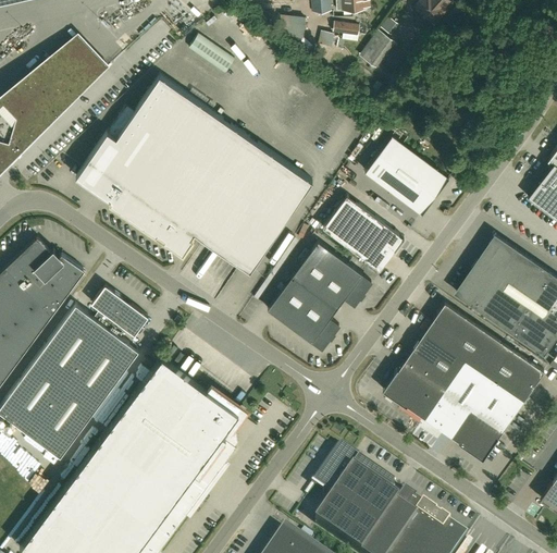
[(332,13),(330,0),(310,0),(312,15),(332,13)]
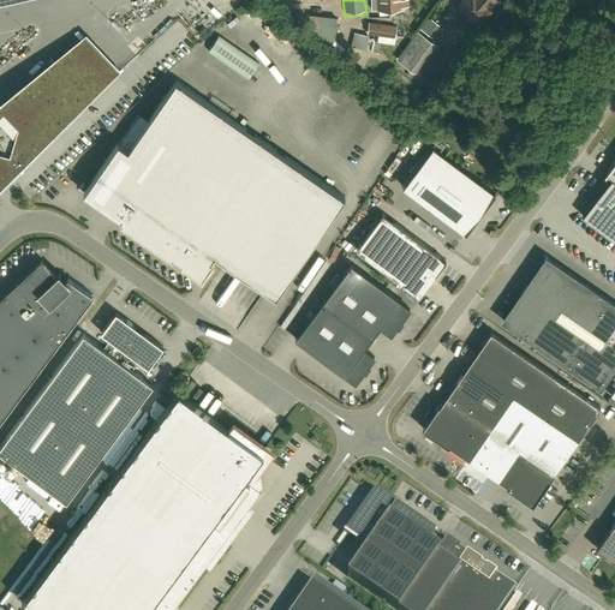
[(402,0),(372,0),(372,4),(371,4),(372,15),(377,13),(377,15),(404,13),(402,0)]
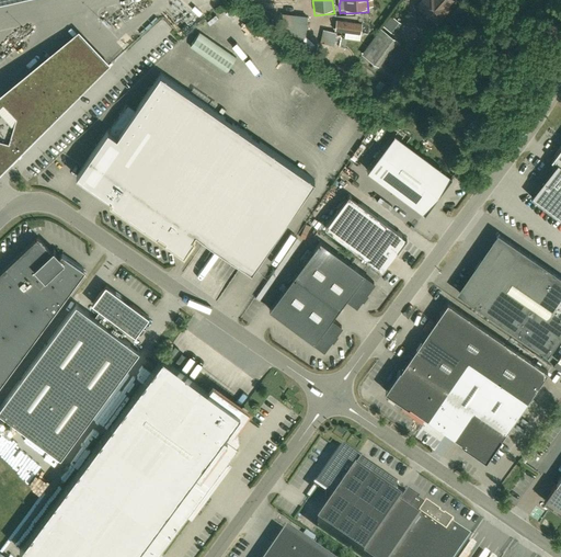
[(425,0),(418,10),(436,27),(450,13),(447,10),(453,4),(449,1),(449,0),(425,0)]
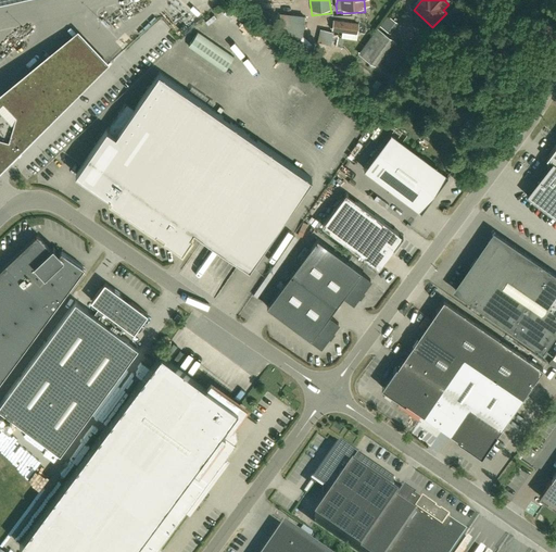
[(270,33),(282,34),(283,20),(273,19),(270,33)]
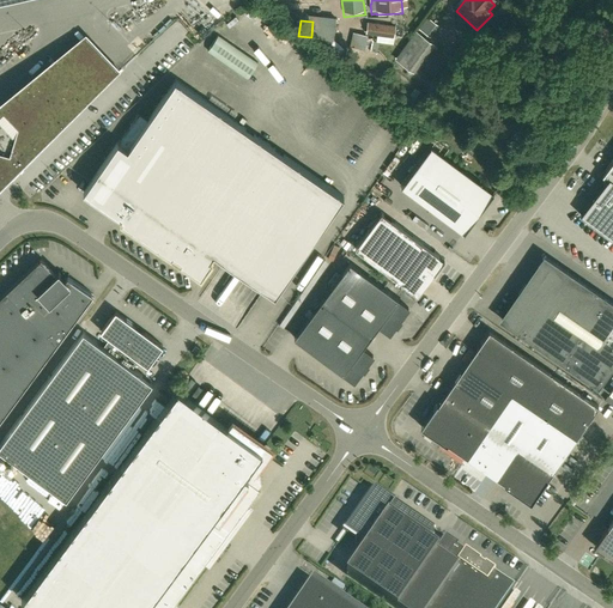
[(366,37),(386,40),(387,30),(368,26),(366,37)]
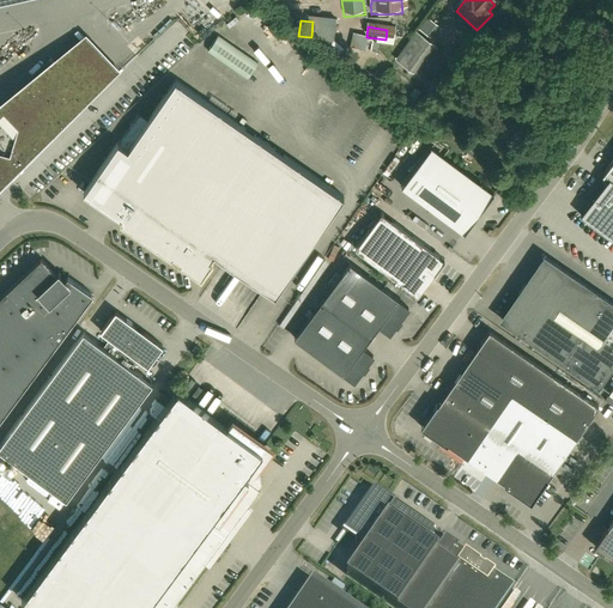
[(314,41),(334,44),(335,31),(316,28),(314,41)]
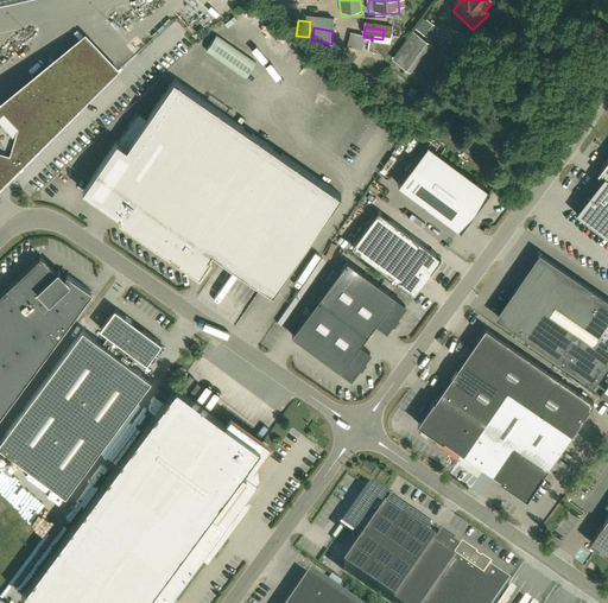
[(350,36),(347,50),(361,54),(363,39),(350,36)]
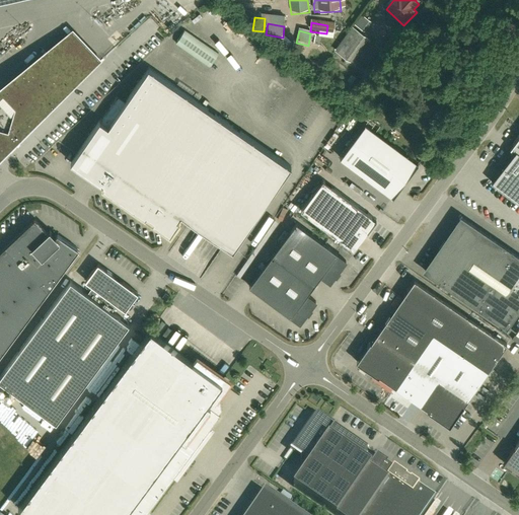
[(367,41),(353,30),(336,54),(350,65),(367,41)]
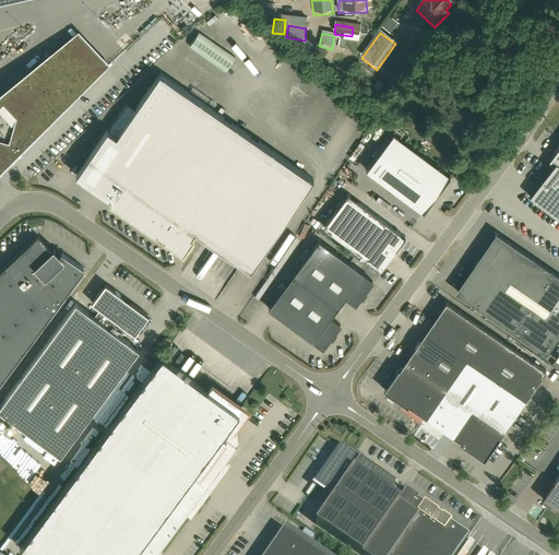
[(235,61),(199,36),(189,50),(225,75),(235,61)]
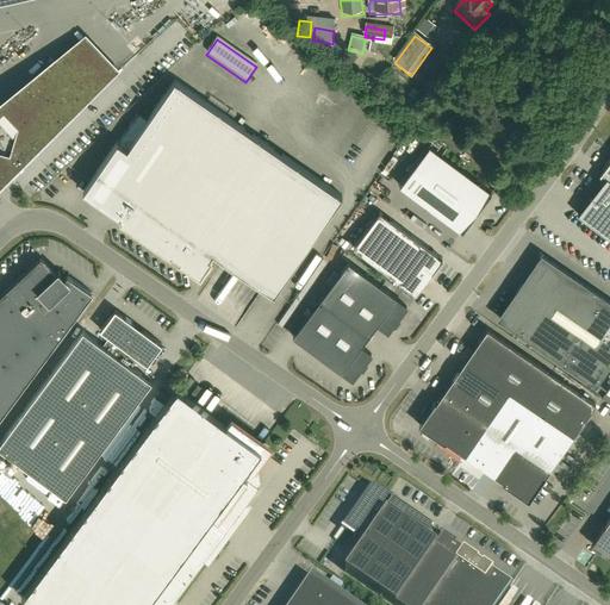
[(33,82),(0,113),(0,181),(2,185),(105,88),(74,56),(39,88),(33,82)]
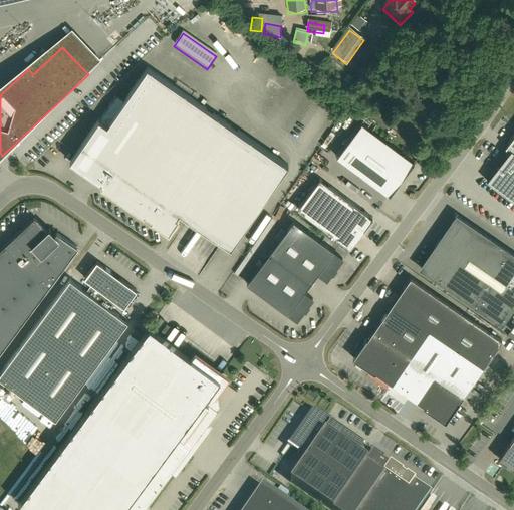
[(101,190),(144,218),(145,217),(153,222),(152,224),(169,235),(178,222),(176,221),(180,216),(231,251),(288,169),(147,70),(124,103),(115,97),(98,123),(69,165),(102,188),(101,190)]
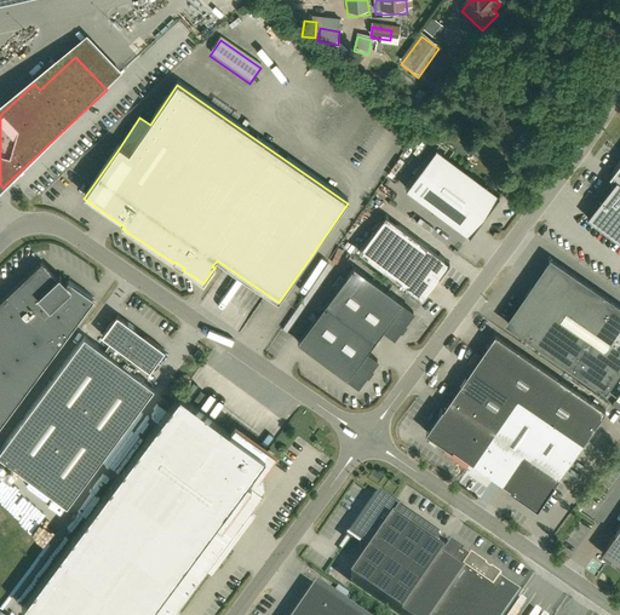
[(415,109),(420,102),(415,98),(411,105),(415,109)]
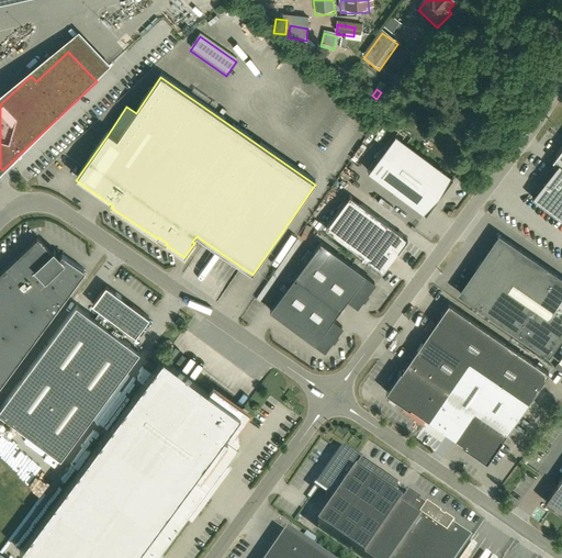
[(426,218),(452,181),(395,137),(368,175),(426,218)]
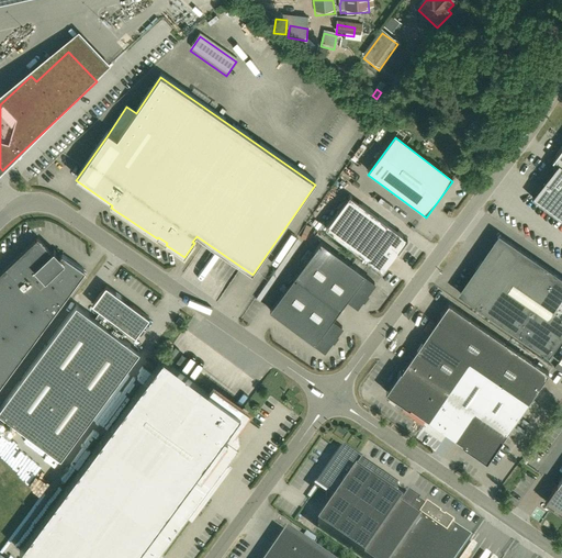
[(558,166),(531,201),(561,223),(561,151),(552,165),(554,163),(558,166)]
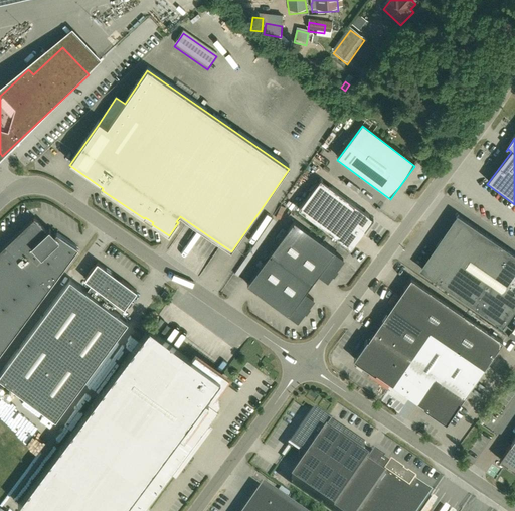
[(320,182),(298,212),(351,251),(373,222),(320,182)]
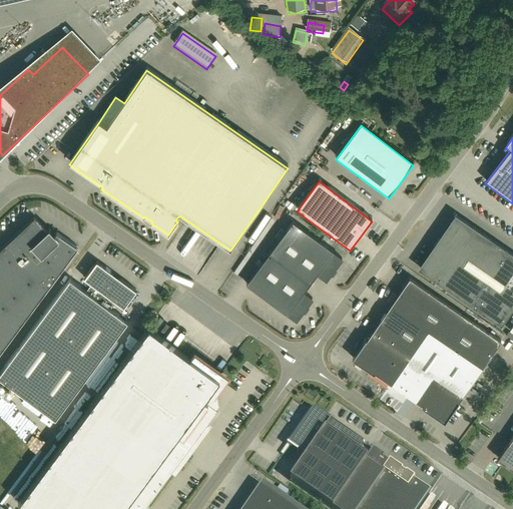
[(0,356),(78,250),(56,235),(55,236),(54,235),(53,236),(50,233),(51,232),(49,230),(47,232),(34,219),(0,251),(0,356)]
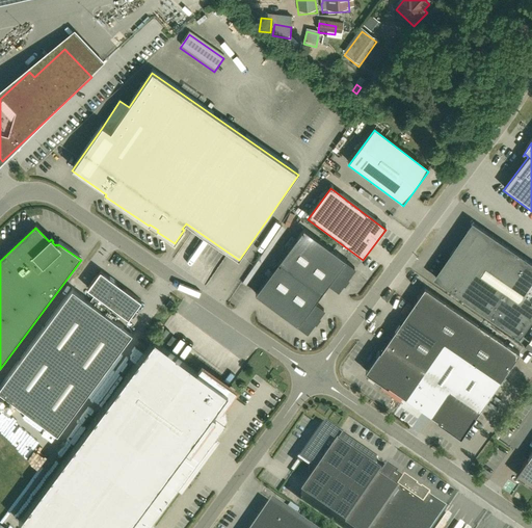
[(457,251),(435,282),(446,289),(447,286),(451,289),(449,292),(520,341),(531,321),(531,265),(479,230),(461,255),(457,251)]
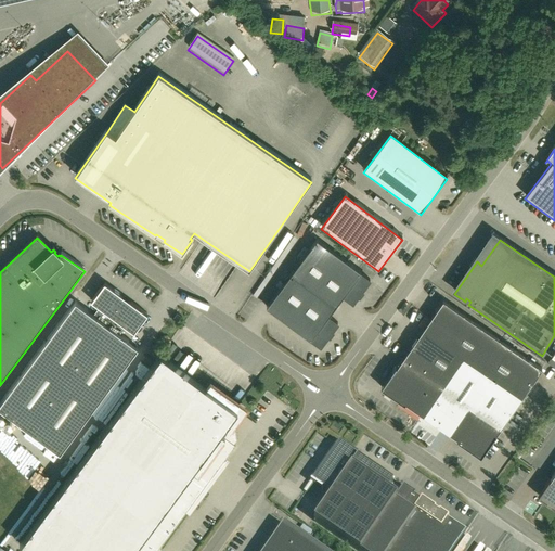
[(361,274),(317,242),(266,310),(310,343),(311,342),(321,349),(337,327),(328,319),(344,299),(352,306),(370,283),(361,276),(361,274)]
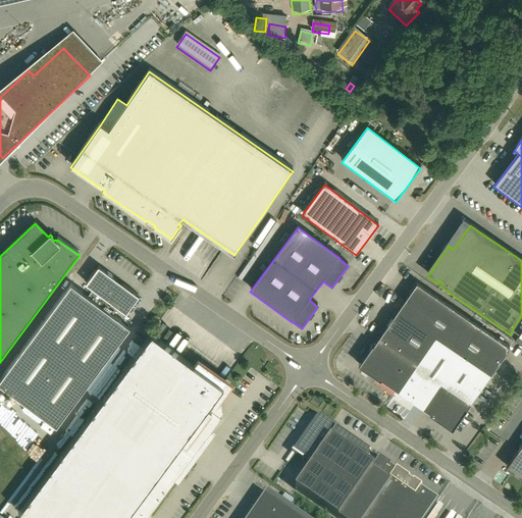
[(0,386),(56,429),(129,330),(109,315),(114,308),(125,316),(139,299),(123,287),(122,287),(120,287),(119,287),(118,287),(117,288),(114,286),(115,285),(115,283),(115,282),(114,280),(113,280),(98,268),(86,286),(97,294),(91,302),(70,287),(0,381),(0,386)]
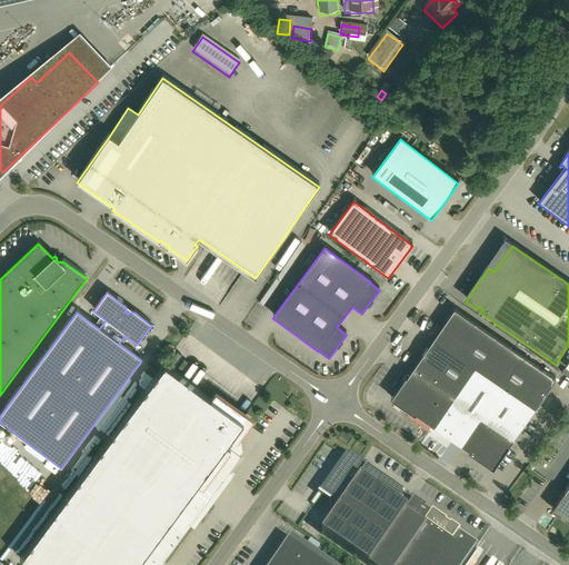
[(477,461),(493,472),(556,382),(453,311),(441,330),(433,342),(418,364),(412,372),(407,380),(406,379),(401,385),(402,385),(390,402),(409,414),(415,418),(416,417),(469,454),(469,455),(477,461)]
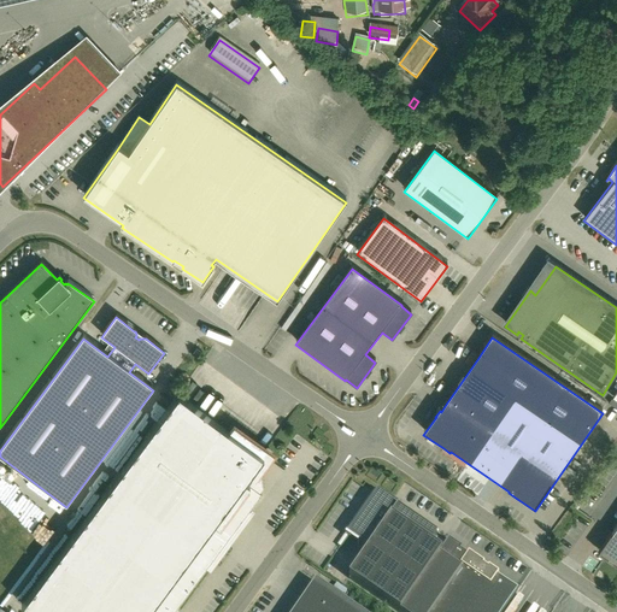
[(264,459),(229,433),(180,395),(22,608),(25,611),(176,611),(206,572),(262,498),(254,493),(257,490),(256,482),(251,477),(264,459)]
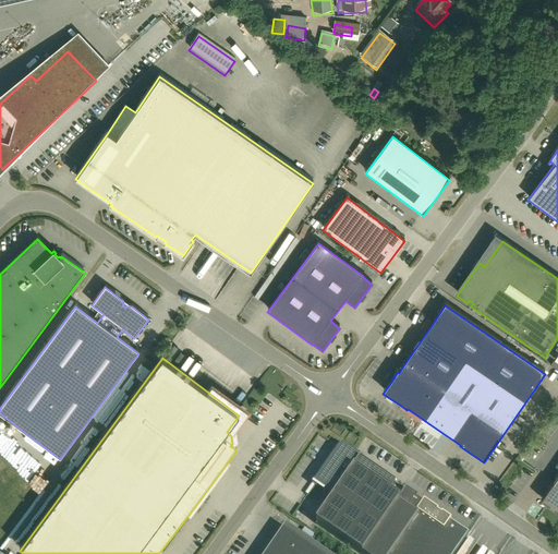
[(318,458),(325,446),(318,443),(312,455),(318,458)]
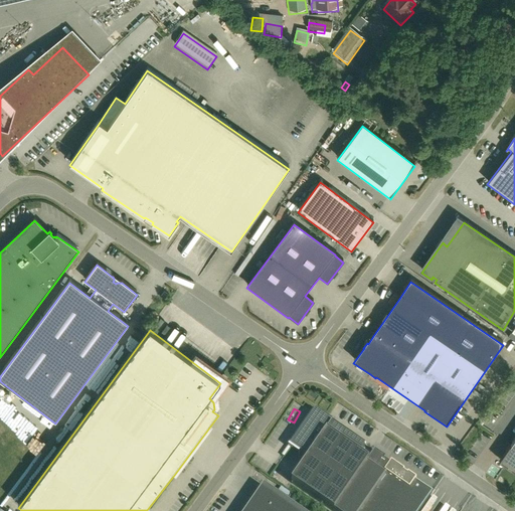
[(315,414),(290,451),(308,463),(332,429),(333,428),(315,414)]
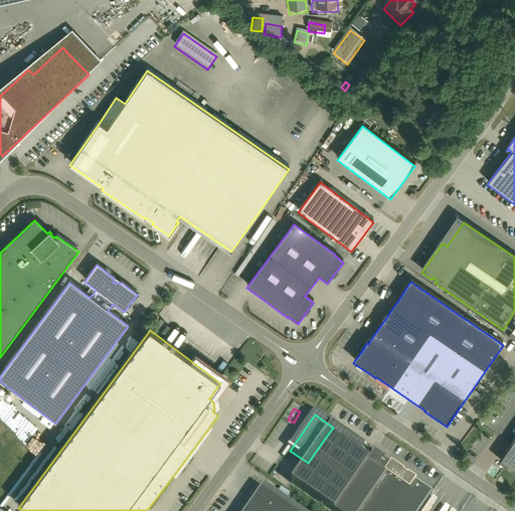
[(308,463),(291,488),(325,510),(422,510),(432,498),(414,486),(416,484),(407,479),(406,480),(403,477),(404,476),(391,467),(389,469),(384,465),(385,463),(378,459),(374,456),(373,458),(368,465),(359,459),(364,451),(332,429),(308,463)]
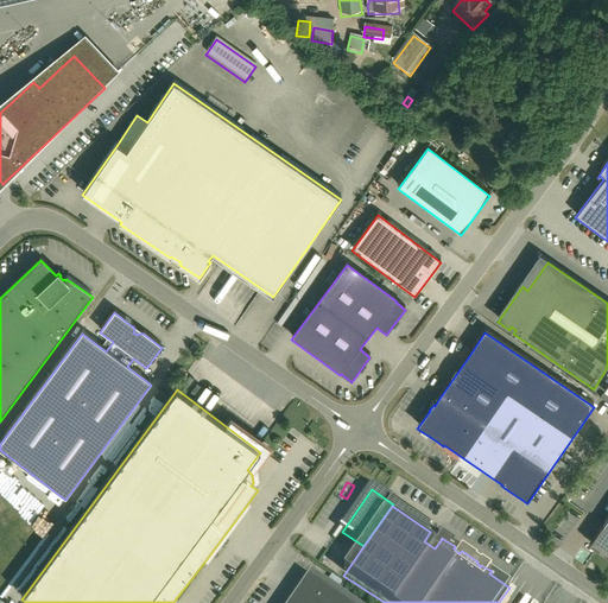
[(589,546),(607,559),(607,520),(602,528),(601,528),(589,546)]
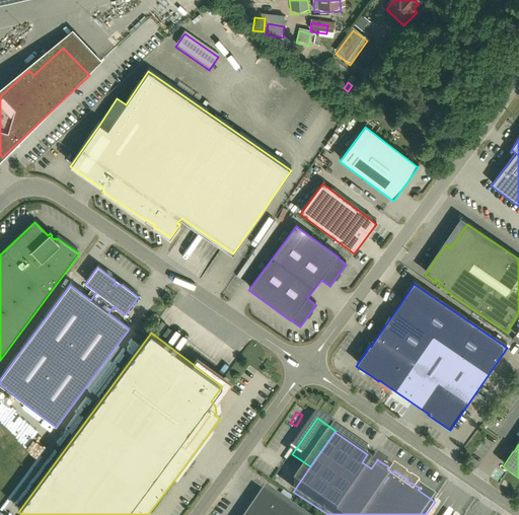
[(294,514),(266,495),(251,514),(294,514)]
